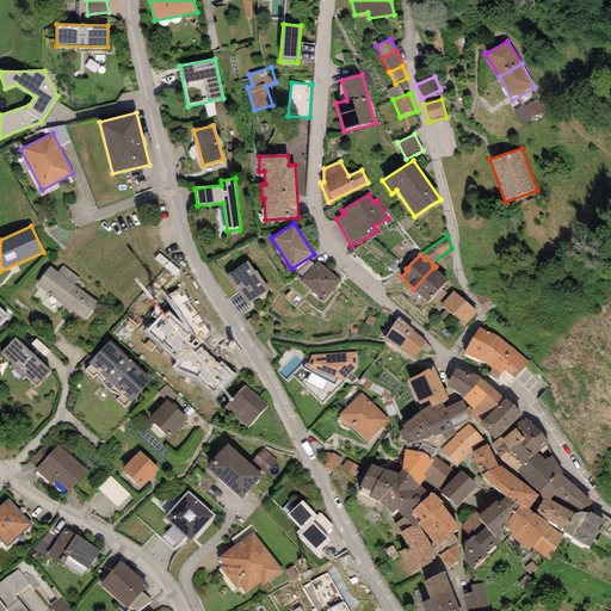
[(247,261),(226,276),(246,306),(251,303),(269,290),(255,271),(254,272),(247,261)]
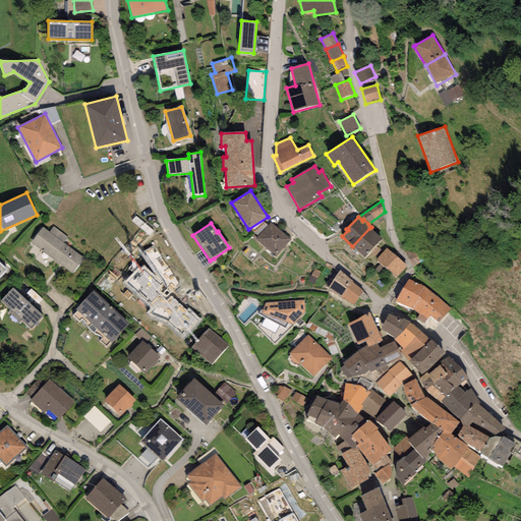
[(271,223),(255,241),(276,257),(291,239),(271,223)]
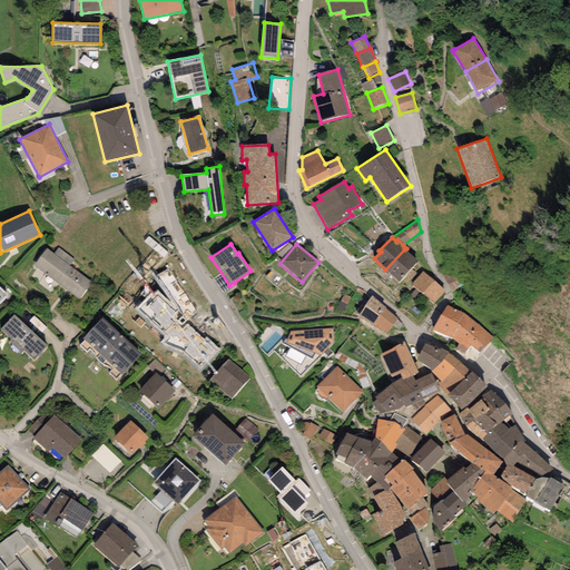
[(53,254),(47,248),(33,265),(79,300),(91,283),(69,266),(75,259),(59,247),(53,254)]
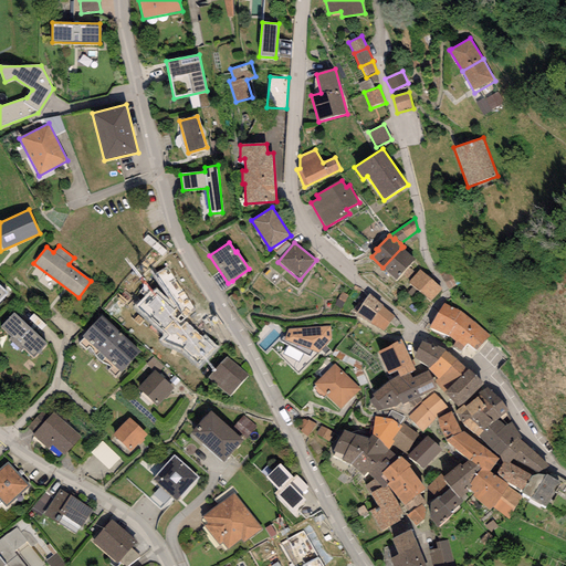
[(401,248),(383,268),(396,280),(415,260),(401,248)]
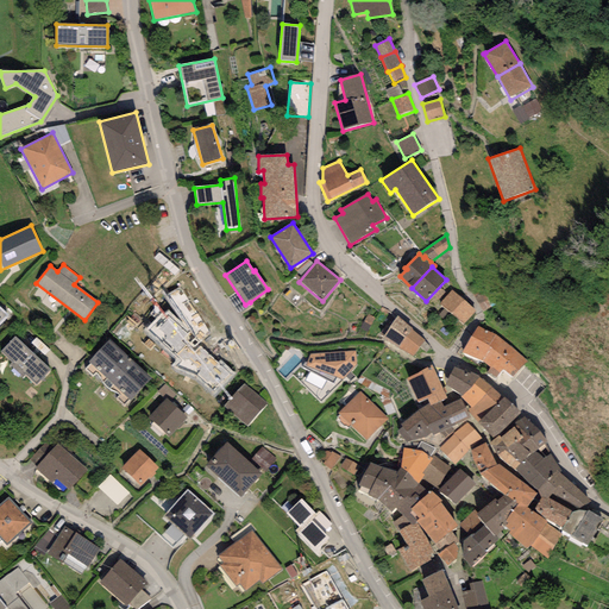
[(440,303),(464,324),(475,311),(451,290),(440,303)]
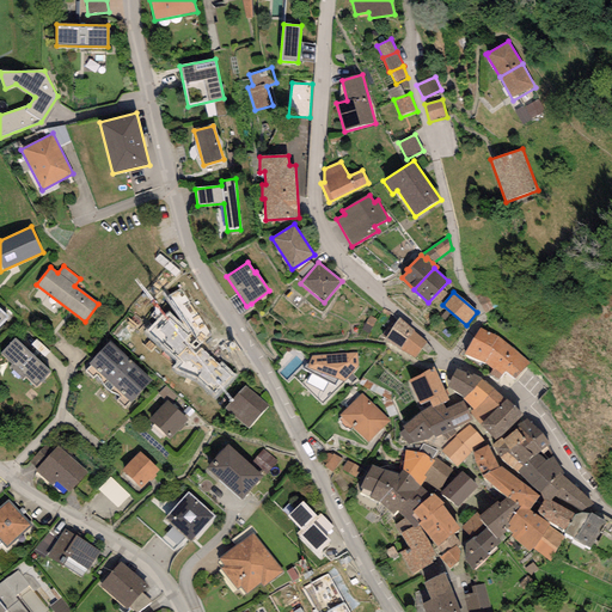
[(485,293),(477,298),(485,313),(494,310),(485,293)]
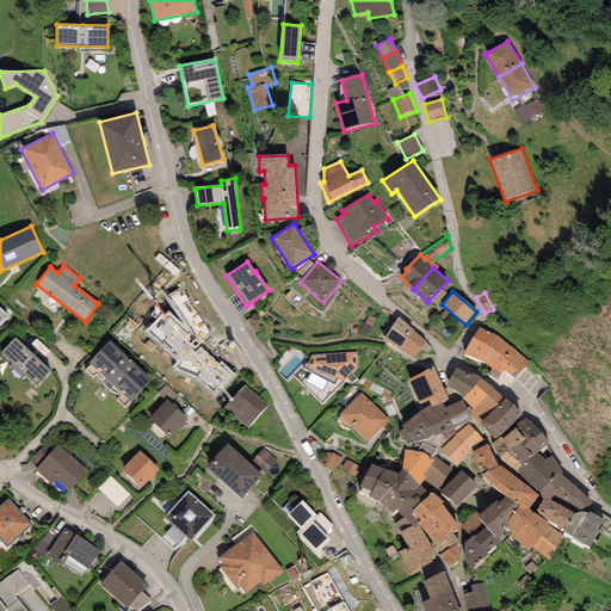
[(162,314),(144,332),(177,362),(172,368),(197,377),(214,396),(236,375),(222,360),(218,364),(201,347),(190,334),(168,312),(164,316),(162,314)]
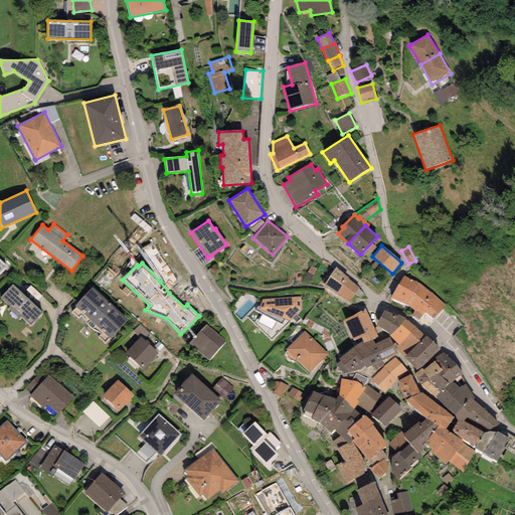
[(348,278),(336,268),(323,286),(337,295),(347,280),(348,278)]
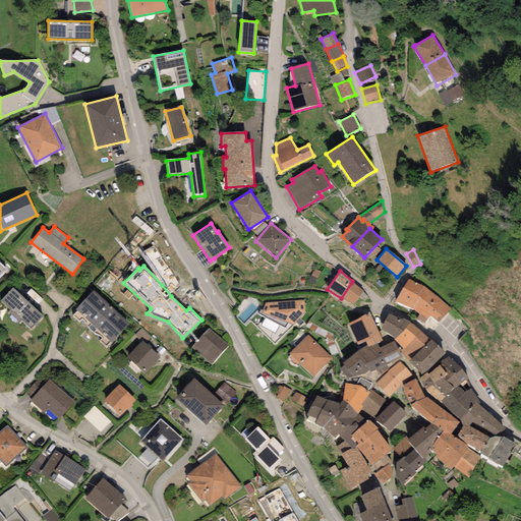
[(408,279),(395,302),(413,309),(418,315),(417,320),(424,324),(429,316),(439,323),(451,308),(423,286),(408,279)]
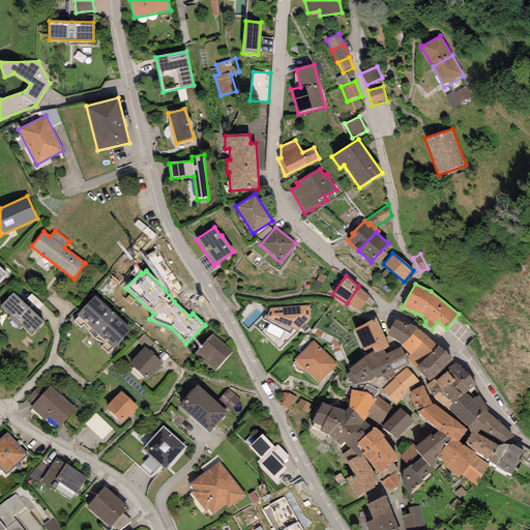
[(370,297),(357,288),(347,303),(359,311),(370,297)]
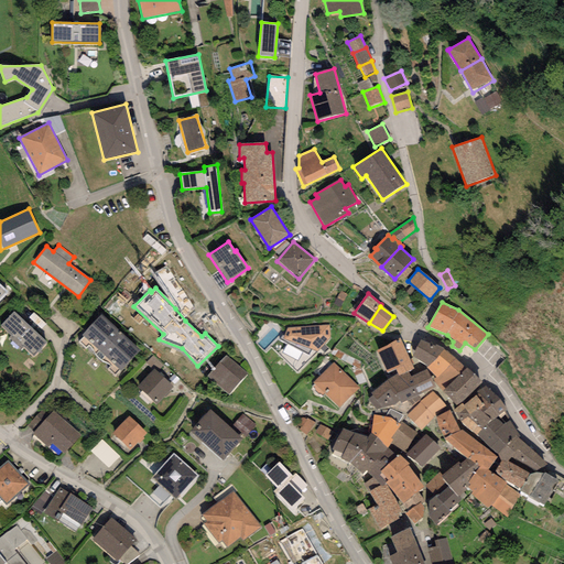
[(47,343),(14,311),(1,325),(11,335),(9,338),(22,350),(24,348),(34,357),(47,343)]
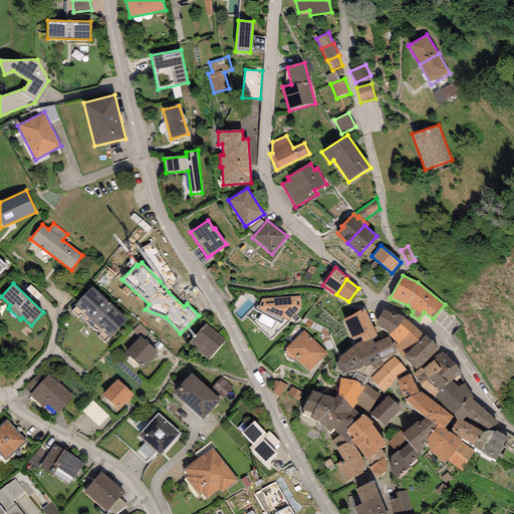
[(127,320),(92,287),(74,306),(77,307),(72,311),(78,317),(81,315),(87,323),(94,329),(98,331),(101,333),(98,336),(104,342),(127,320)]
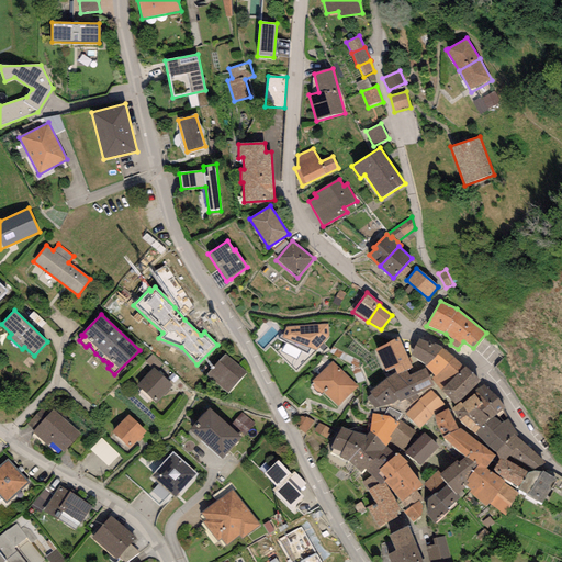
[(328,324),(287,327),(281,337),(316,349),(328,337),(328,324)]
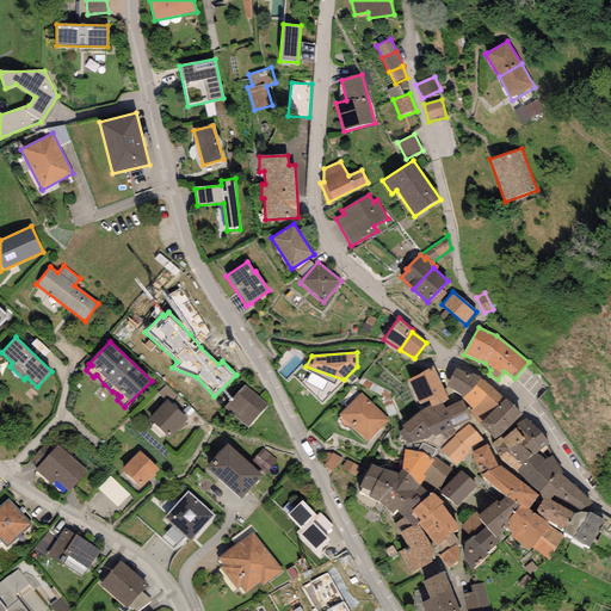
[(433,365),(407,380),(420,406),(427,401),(430,405),(431,408),(442,403),(449,400),(433,365)]
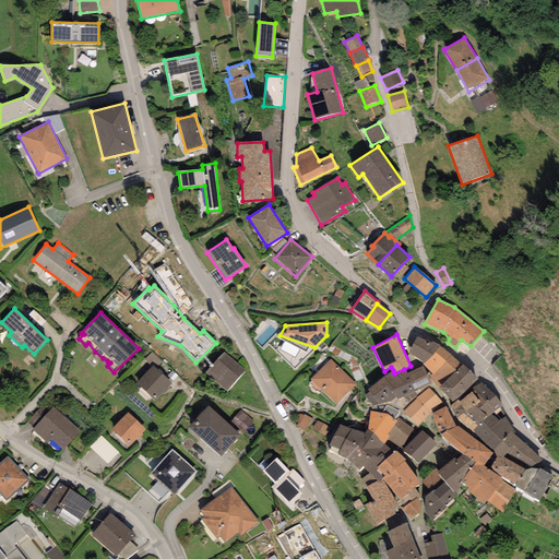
[(431,343),(417,336),(408,353),(424,364),(440,346),(432,342),(431,343)]
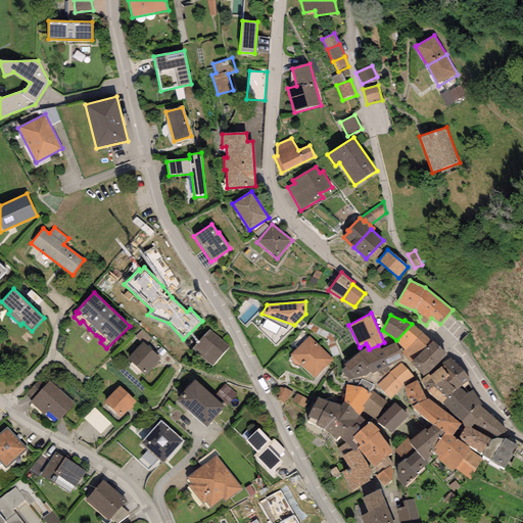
[(432,341),(412,324),(396,340),(395,341),(403,349),(401,351),(411,363),(432,341)]
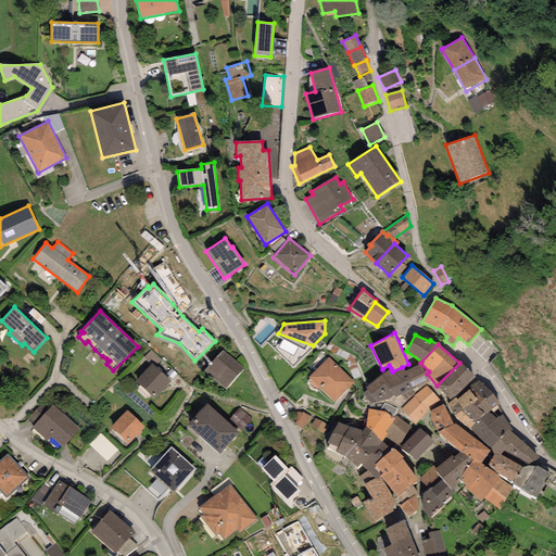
[(243,368),(223,351),(204,371),(226,390),(243,368)]
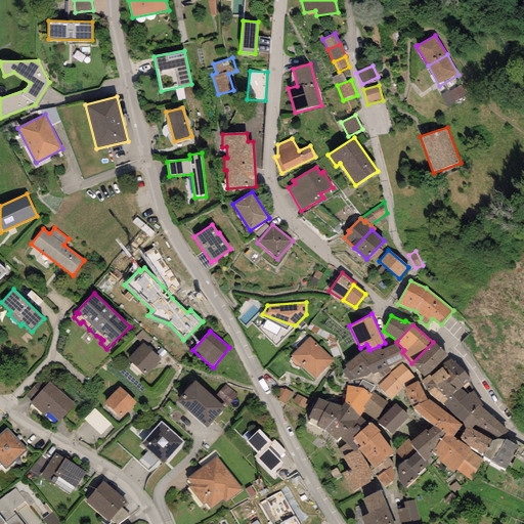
[(334,360),(309,337),(292,355),(316,379),(334,360)]
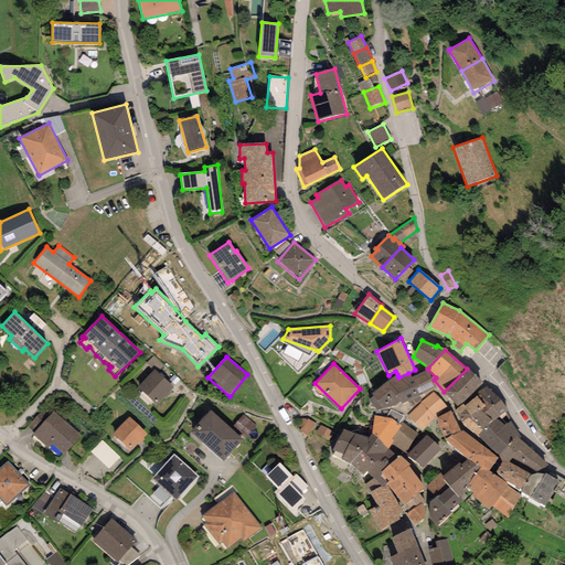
[(174,387),(155,369),(137,386),(157,405),(174,387)]
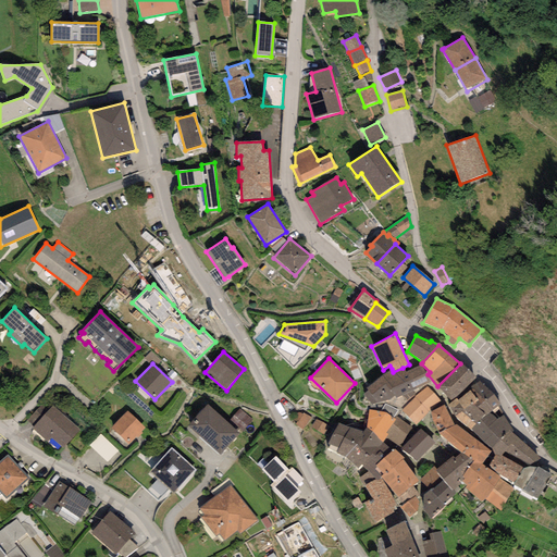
[(475,378),(460,363),(437,386),(450,400),(475,378)]
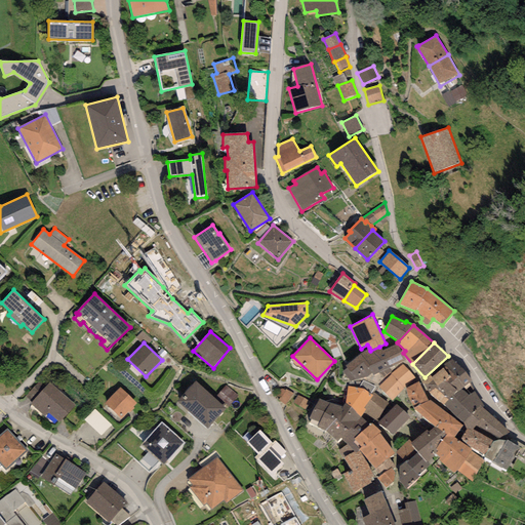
[(373,375),(405,361),(397,345),(382,351),(379,347),(370,351),(369,348),(346,365),(347,367),(344,371),(351,380),(367,377),(371,373),(373,375)]
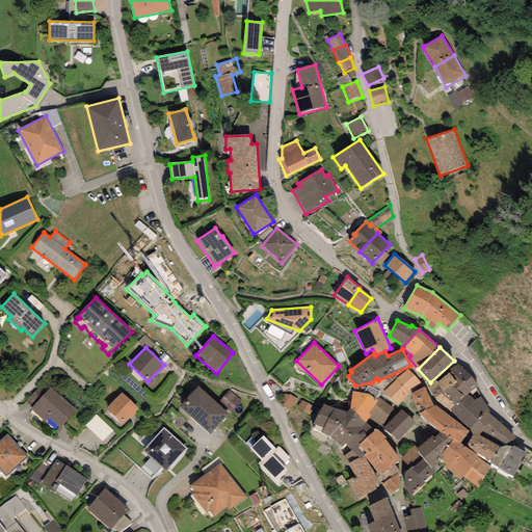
[(449,370),(449,372),(468,395),(477,387),(471,375),(458,364),(449,370)]
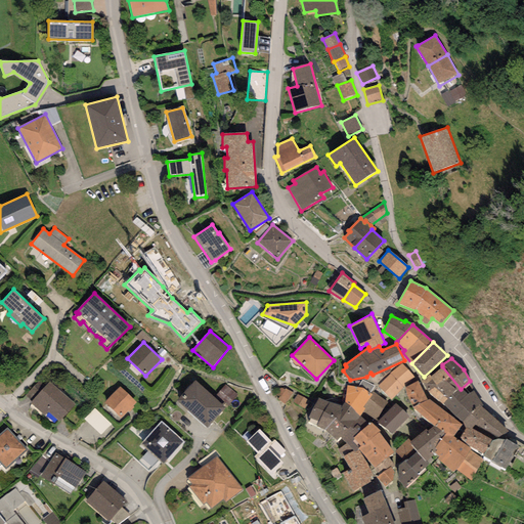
[(377,386),(391,400),(415,377),(401,364),(377,386)]
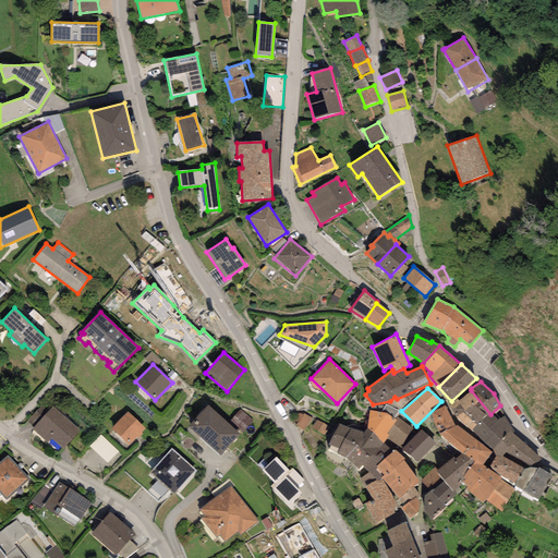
[(490,414),(471,390),(459,402),(457,399),(449,407),(458,421),(471,432),(490,414)]
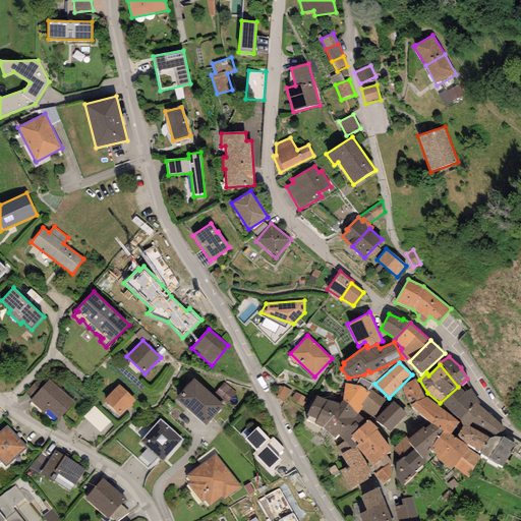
[(224,406),(193,378),(175,398),(206,425),(224,406)]
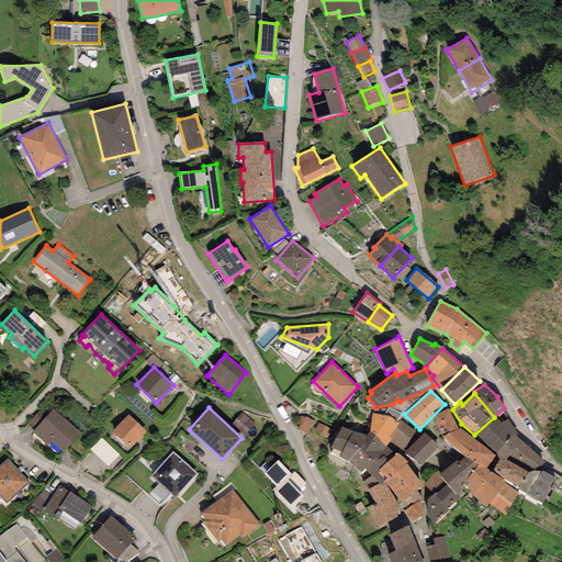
[(27,424),(34,429),(35,428),(48,414),(42,408),(27,424)]
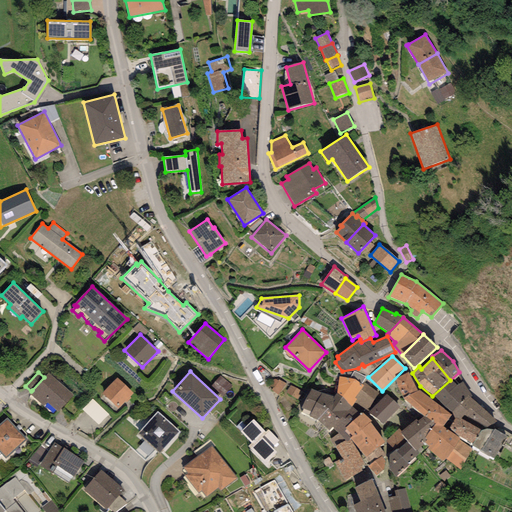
[(350,378),(339,377),(337,393),(352,407),(355,402),(356,400),(355,398),(364,385),(362,384),(361,384),(366,378),(354,372),(350,378)]
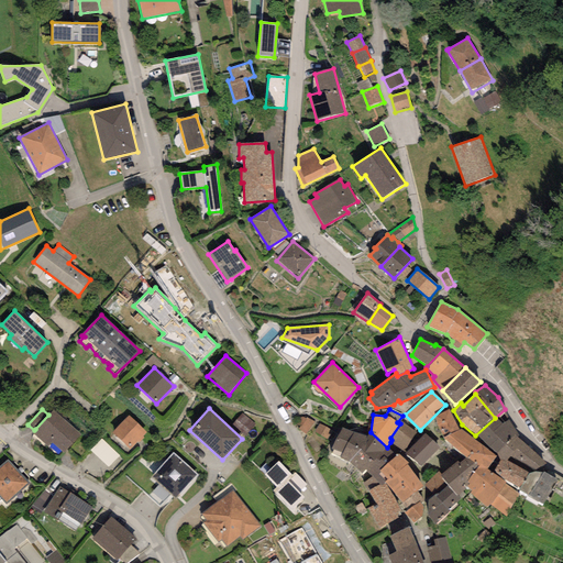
[(450,409),(435,417),(437,427),(443,438),(459,430),(450,409)]
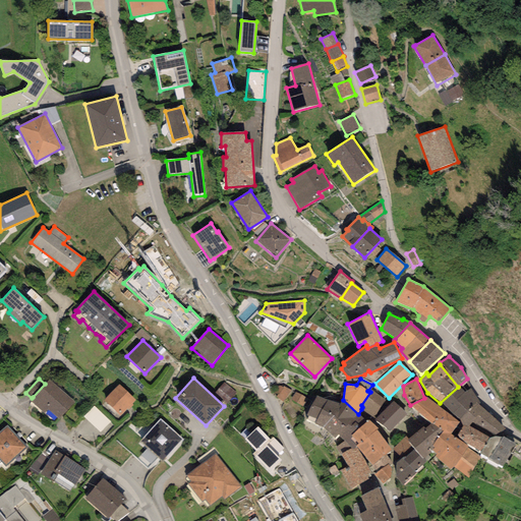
[(32,398),(29,401),(44,414),(48,410),(58,419),(74,402),(49,380),(45,384),(33,397),(32,398)]
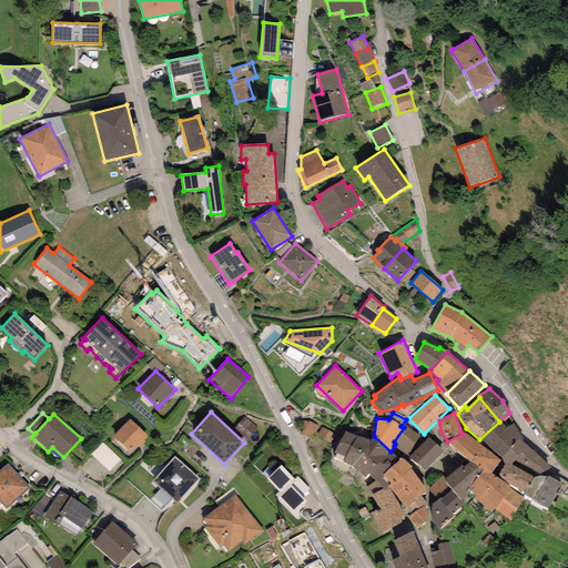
[(148,436),(130,419),(113,437),(131,454),(138,446),(140,447),(145,442),(144,440),(148,436)]
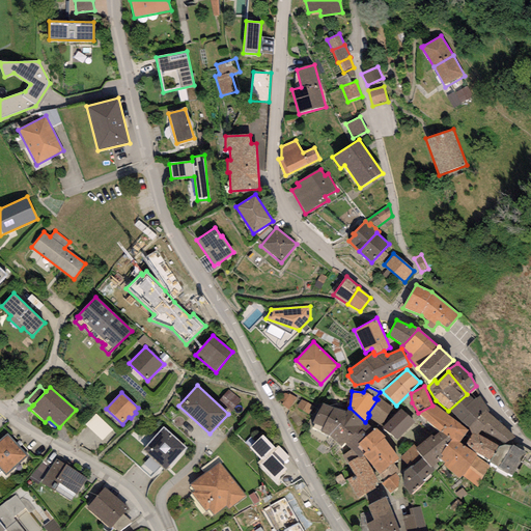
[(298,399),(289,393),(287,395),(283,393),(279,399),(283,402),(282,404),(289,410),(298,399)]
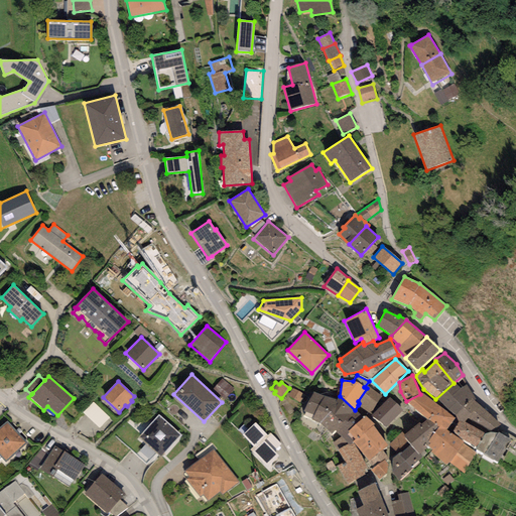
[(456,415),(474,400),(476,399),(467,385),(462,388),(454,383),(435,399),(456,415)]
